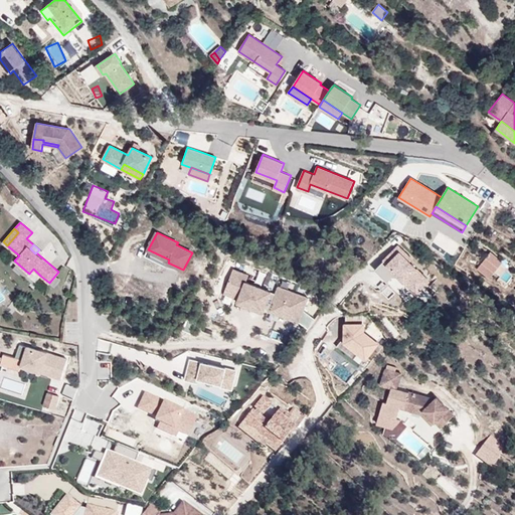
[(373,270),(385,282),(394,274),(403,283),(404,281),(410,287),(421,277),(407,263),(410,261),(396,246),(373,270)]
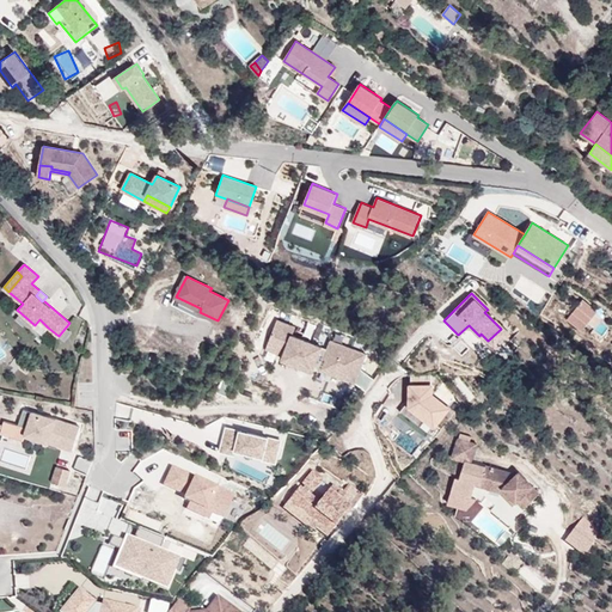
[(201,308),(176,297),(172,305),(197,317),(216,322),(218,320),(200,312),(201,308)]
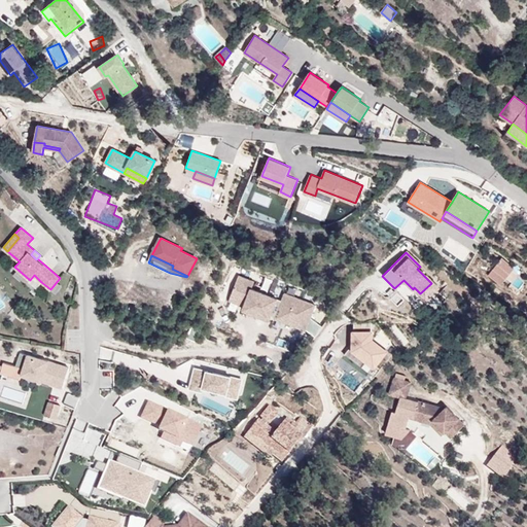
[(41,282),(34,275),(30,280),(38,286),(41,282)]
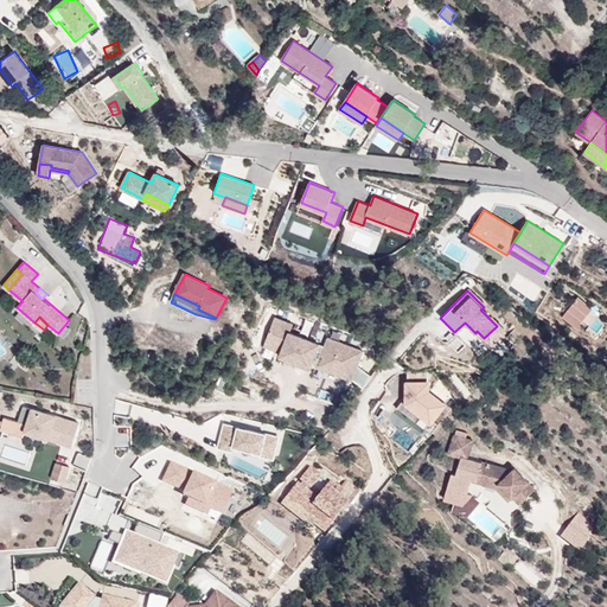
[(293,325),(275,318),(264,346),(281,352),(280,357),(310,369),(312,364),(319,345),(289,333),(293,325)]
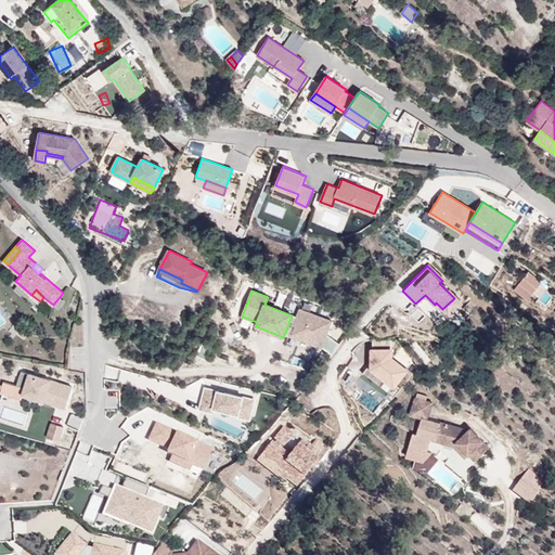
[(442,309),(436,302),(435,305),(447,317),(460,304),(454,298),(442,309)]
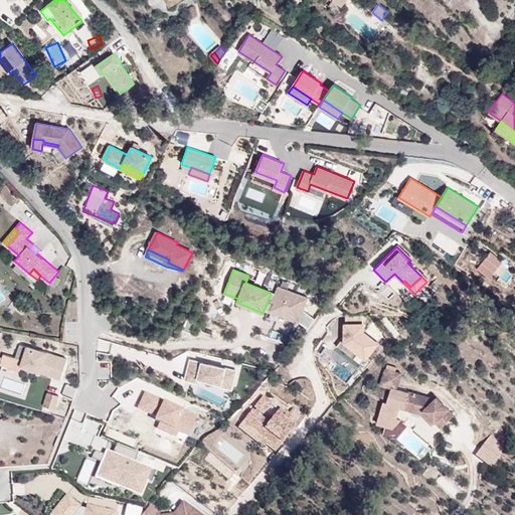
[(308,299),(278,287),(276,294),(271,308),(280,311),(279,315),(289,319),(291,315),(300,319),(308,299)]
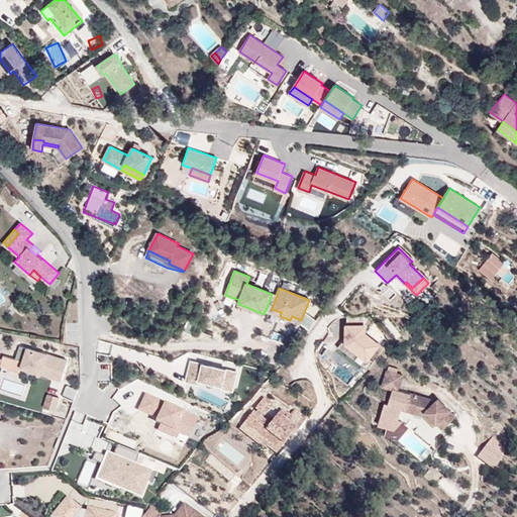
[(272,294),(266,310),(270,312),(272,309),(277,295),(272,294)]
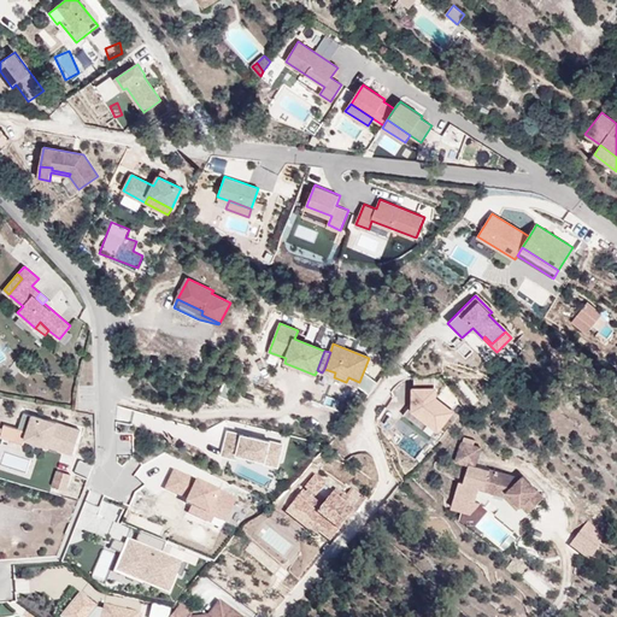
[(31,370),(23,363),(19,369),(28,375),(31,370)]
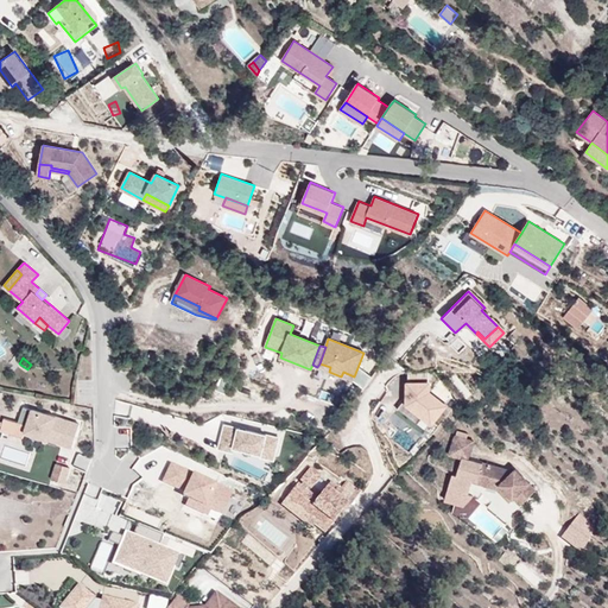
[(428,392),(428,372),(407,372),(409,396),(399,409),(426,430),(445,405),(428,392)]
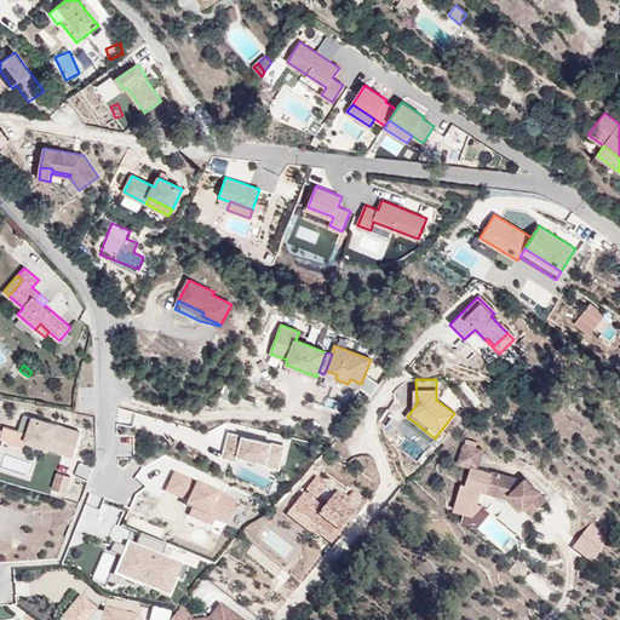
[(80,432),(32,419),(24,446),(73,459),(80,432)]
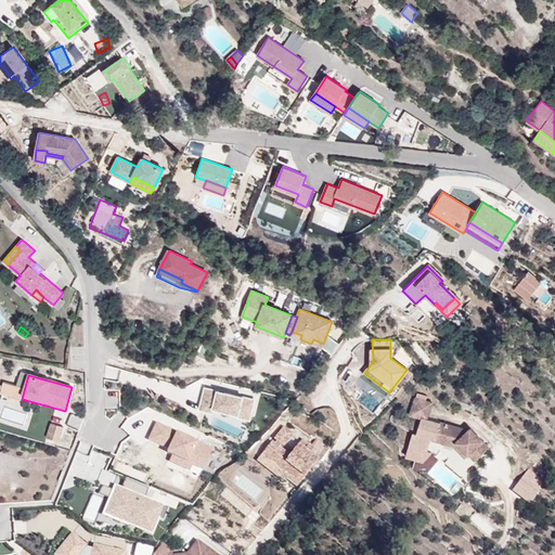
[(21,400),(24,388),(4,382),(0,394),(21,400)]
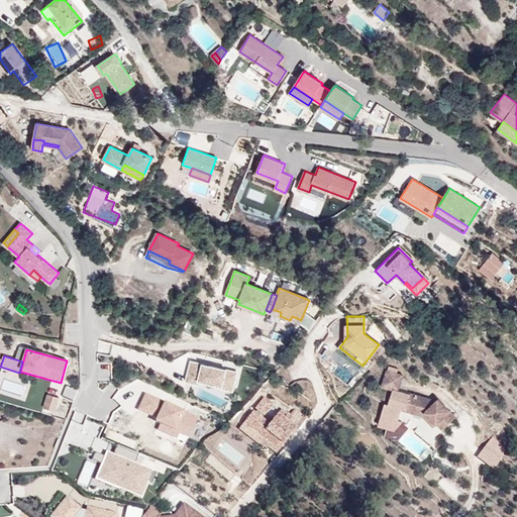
[(233,390),(237,372),(192,362),(187,381),(199,384),(200,380),(222,385),(222,387),(233,390)]
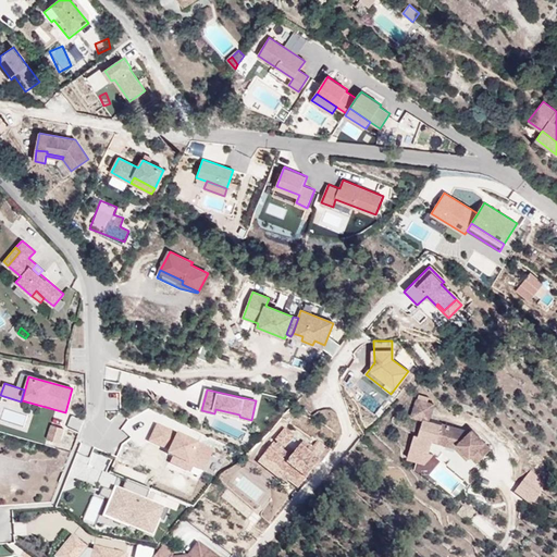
[(466,431),(443,423),(442,425),(429,421),(434,405),(428,403),(429,397),(419,395),(418,399),(417,399),(412,416),(423,420),(419,435),(416,434),(411,447),(430,453),(433,441),(433,440),(460,447),(470,457),(477,463),(491,449),(472,430),(470,432),(466,431)]
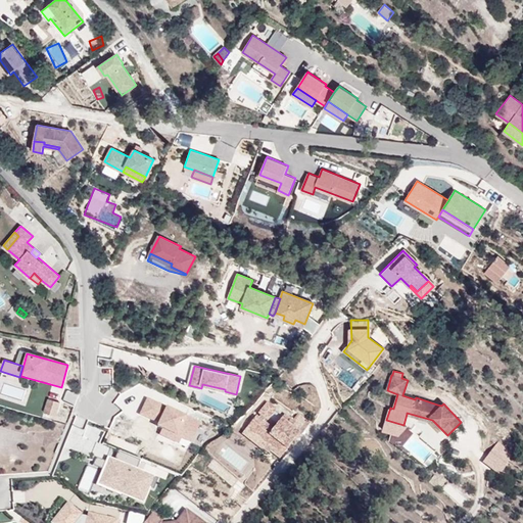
[(66,390),(62,400),(75,406),(78,394),(66,390)]
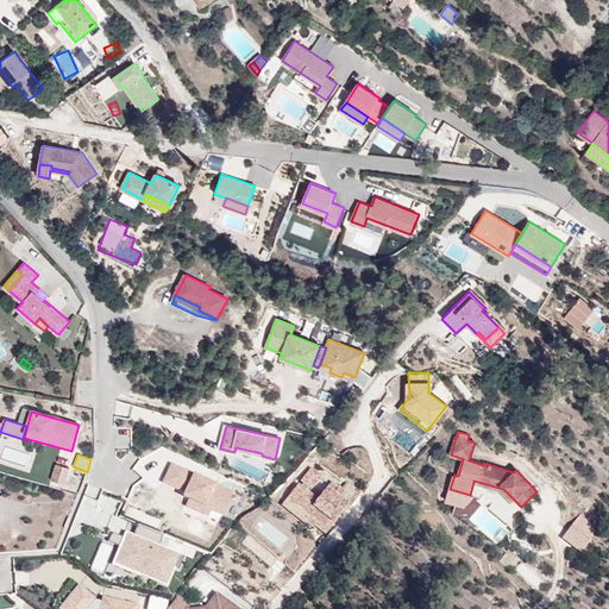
[(58,482),(63,466),(56,464),(51,479),(58,482)]
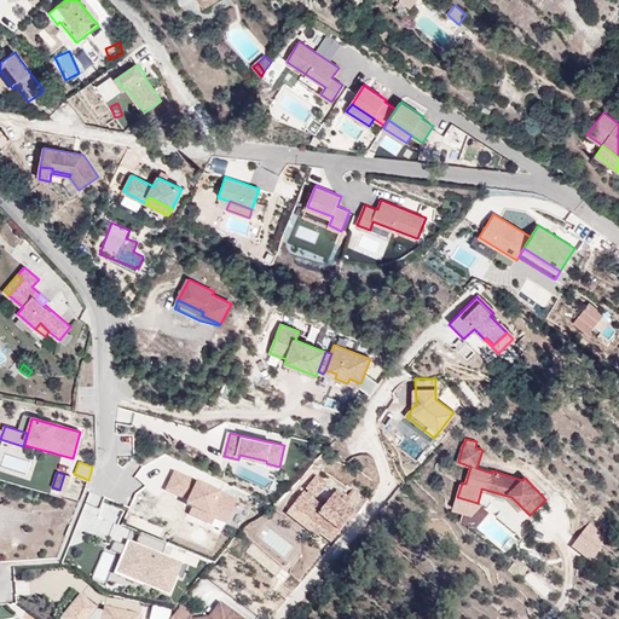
[(237,501),(174,472),(166,490),(187,501),(186,504),(192,508),(215,519),(226,524),(237,501)]
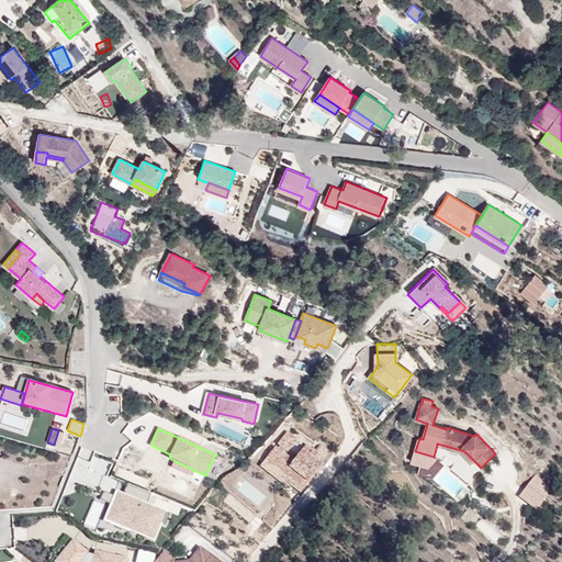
[(62,446),(65,433),(58,430),(54,444),(62,446)]
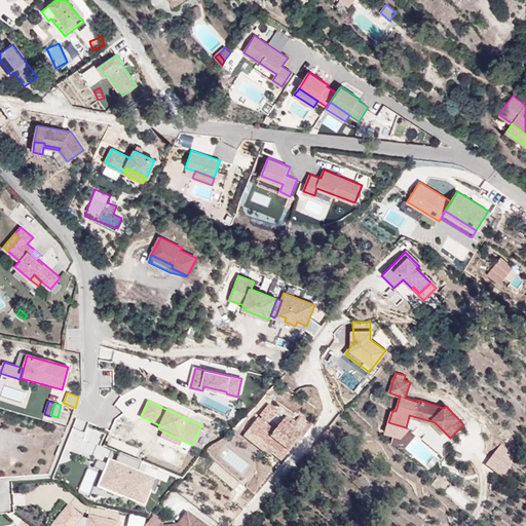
[(277,411),(269,405),(260,415),(266,420),(268,422),(277,411)]
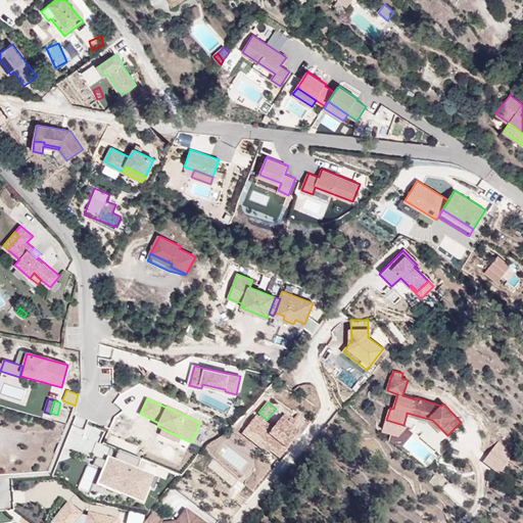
[(441,429),(432,420),(407,413),(407,414),(427,420),(439,432),(441,429)]
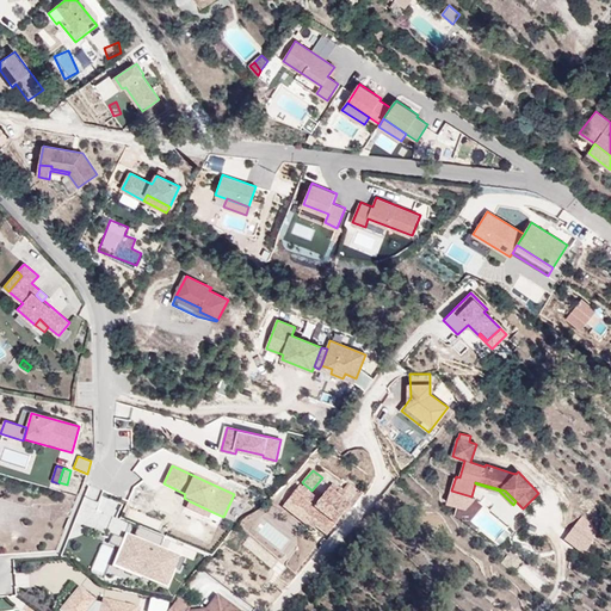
[(300,486),(289,499),(308,514),(304,518),(315,526),(326,536),(339,518),(341,520),(352,507),(340,499),(345,493),(343,491),(333,483),(319,501),(307,492),(300,486)]
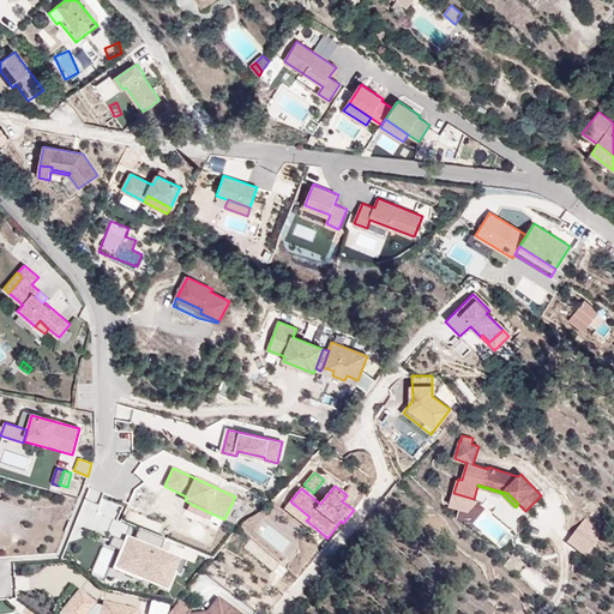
[(354,510),(363,497),(350,486),(344,493),(347,495),(342,501),(354,510)]
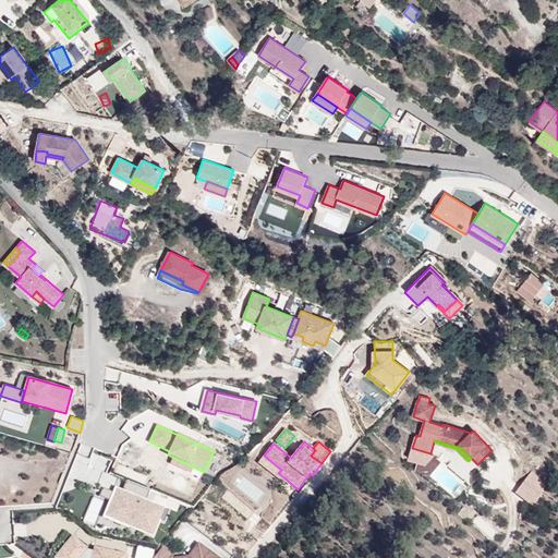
[(426,464),(435,455),(431,453),(412,448),(409,459),(426,464)]
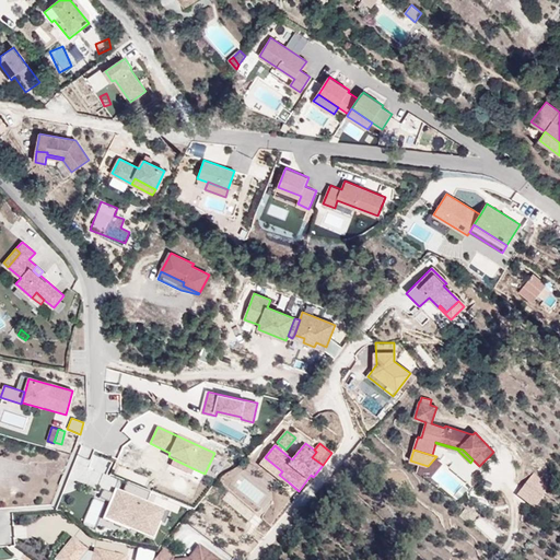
[(282,471),(265,457),(258,465),(286,487),(289,482),(279,475),(282,471)]
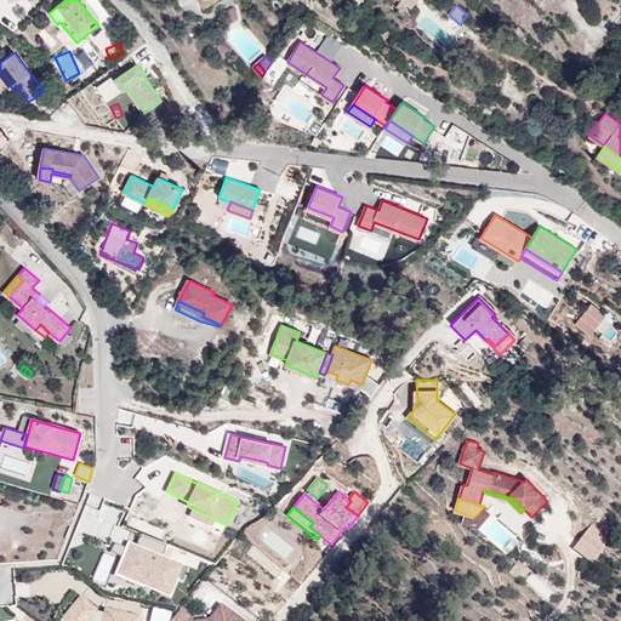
[(212,527),(216,520),(193,510),(189,516),(212,527)]
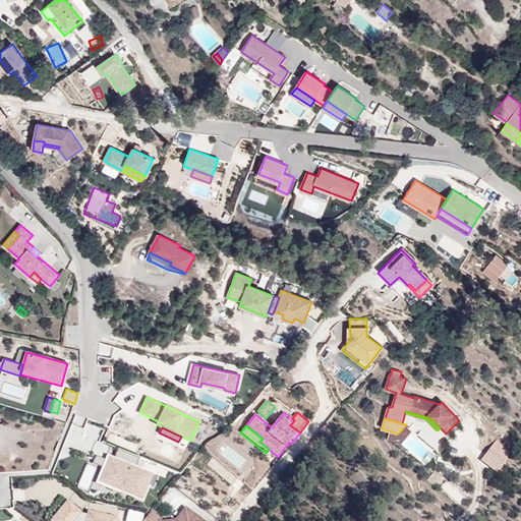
[(89,454),(96,437),(84,432),(80,444),(71,440),(69,447),(89,454)]
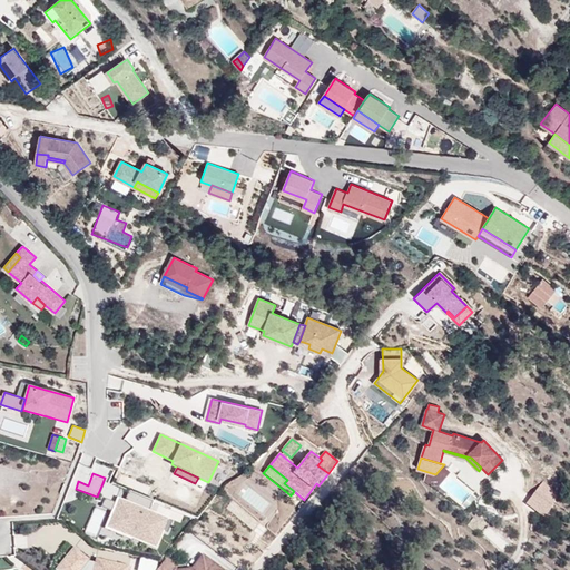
[(115,497),(114,482),(104,483),(105,497),(115,497)]
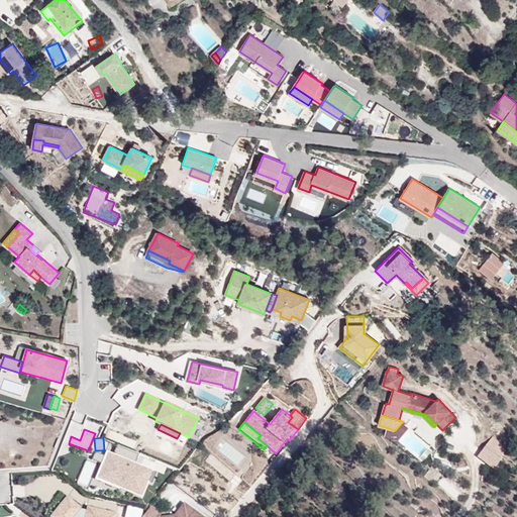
[(501,452),(493,445),(487,453),(496,460),(501,452)]
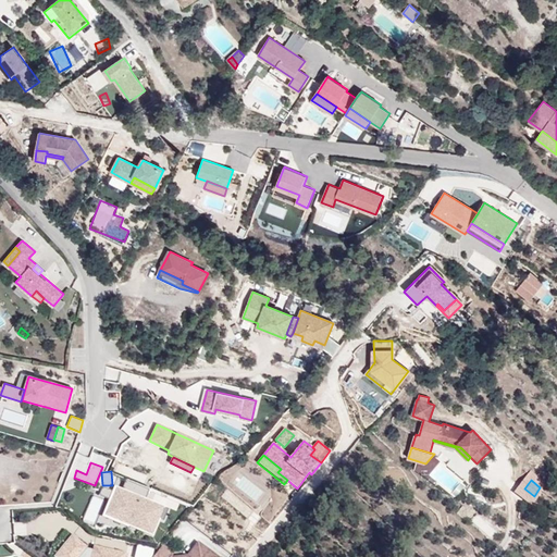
[(145,497),(148,490),(126,482),(123,490),(145,497)]
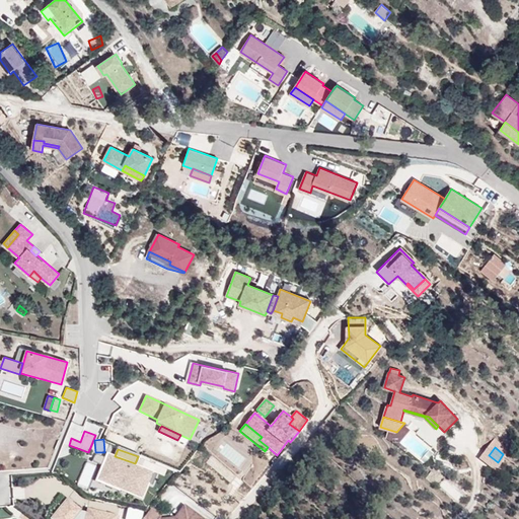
[(107,454),(95,484),(142,502),(154,473),(107,454)]
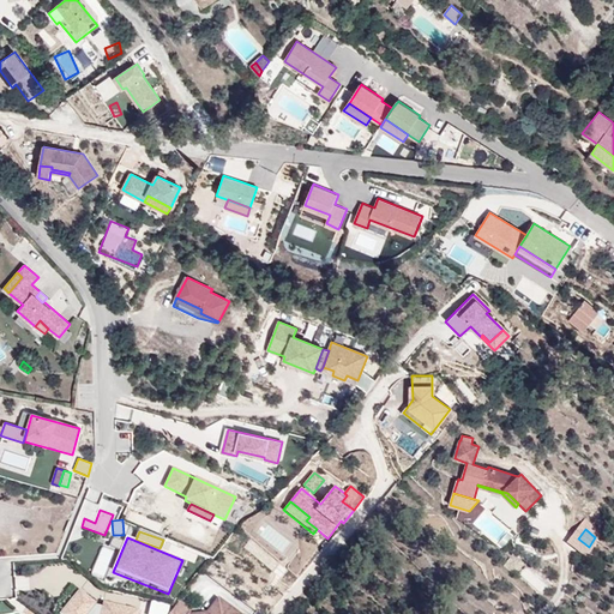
[(103,589),(88,576),(80,585),(96,597),(103,589)]
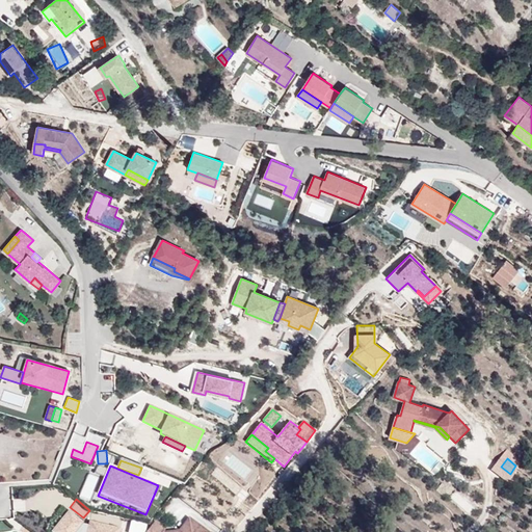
[(54,531),(74,531),(75,531),(118,531),(120,528),(89,522),(88,526),(81,525),(82,523),(70,512),(54,531)]
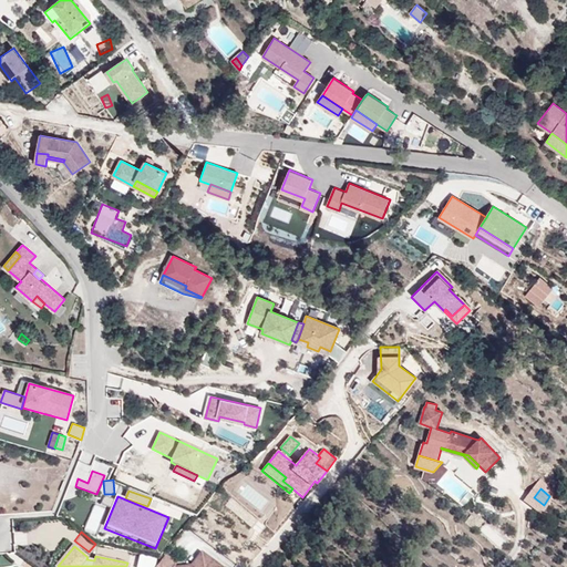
[(220,566),(200,552),(189,566),(188,566),(183,566),(184,566),(178,566),(175,566),(177,564),(166,555),(156,566),(220,566)]
